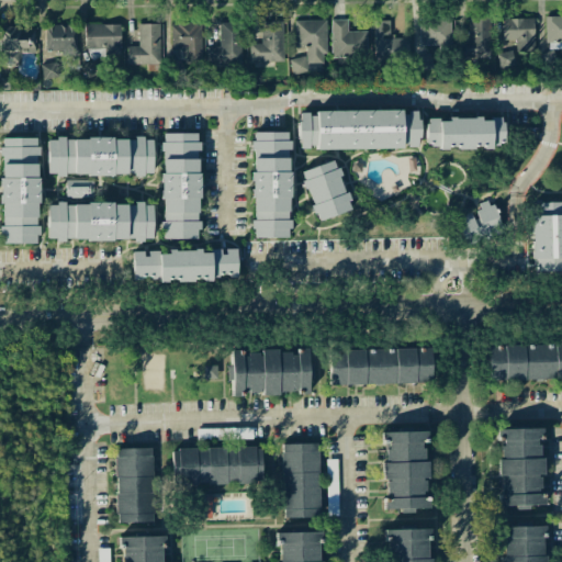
[(544,42),(561,42),(561,47),(561,46),(561,17),(544,18),(544,42)]
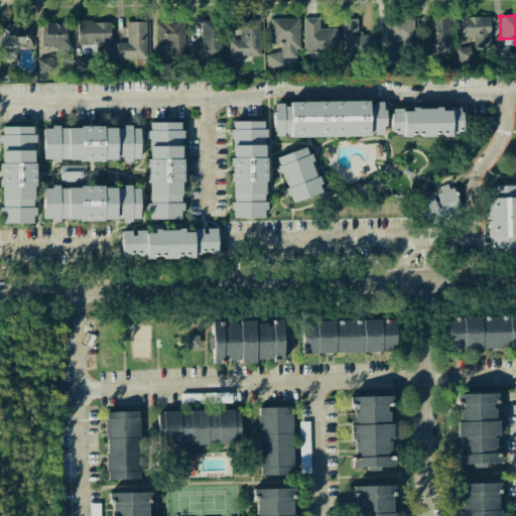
[(413,16),(384,17),(385,41),(413,41),(413,16)]
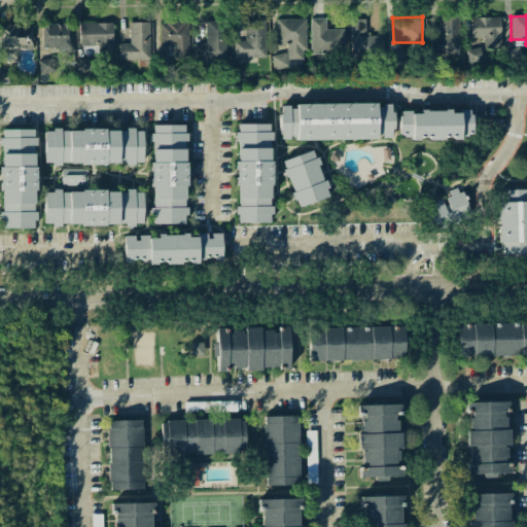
[(438,36),(428,36),(428,55),(459,54),(458,16),(438,16),(438,36)]
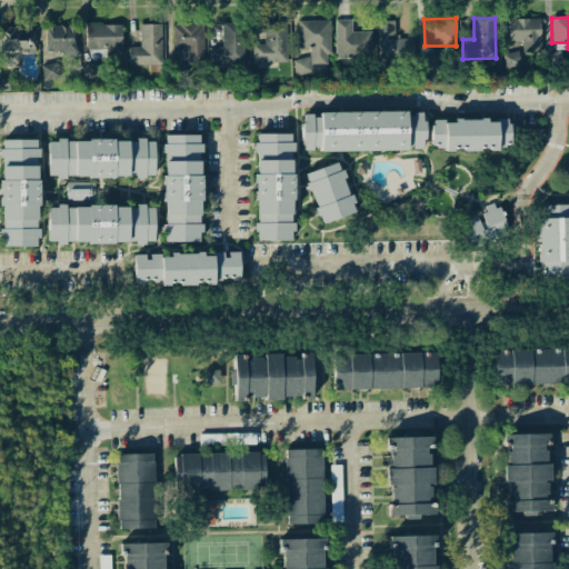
[(508,19),(508,40),(521,40),(522,51),(540,50),(539,18),(508,19)]
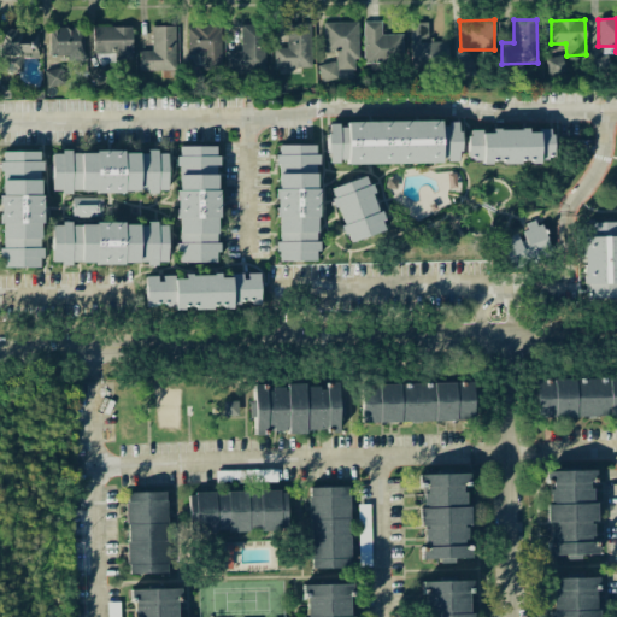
[(363,62),(393,63),(393,54),(403,56),(403,35),(381,35),(382,22),(363,21),(363,62)]
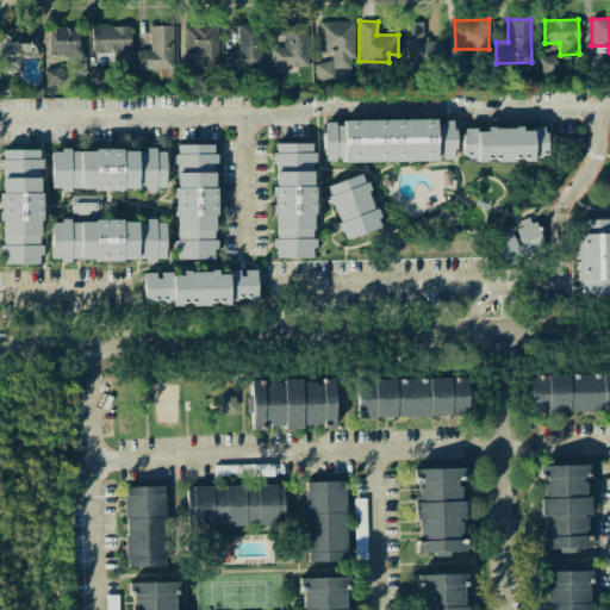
[(331,62),(315,62),(316,79),(334,79),(332,68),(353,68),(353,22),(319,22),(319,50),(331,50),(331,62)]
